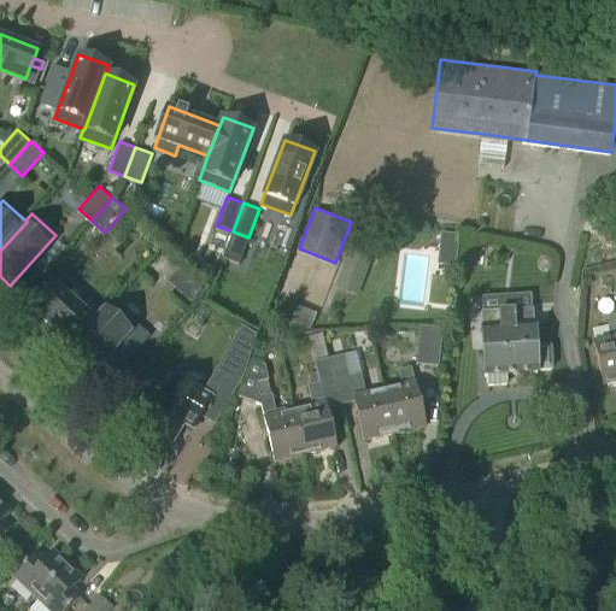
[(604,241),(615,242),(615,222),(608,221),(604,241)]
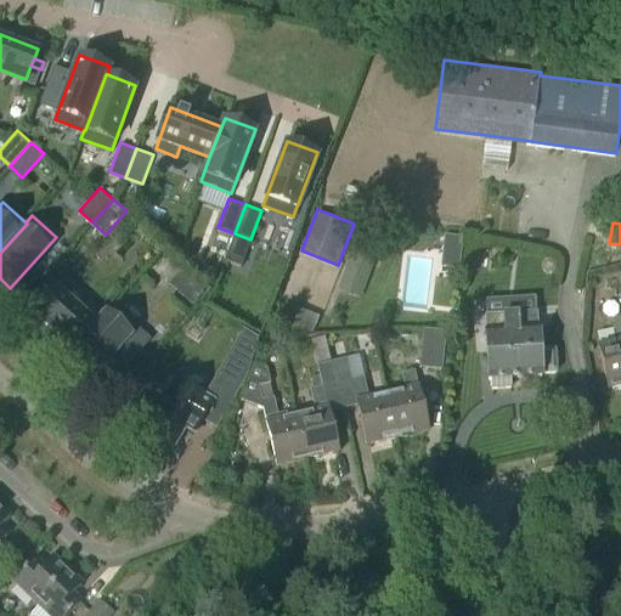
[(462,247),(463,232),(445,230),(444,246),(462,247)]
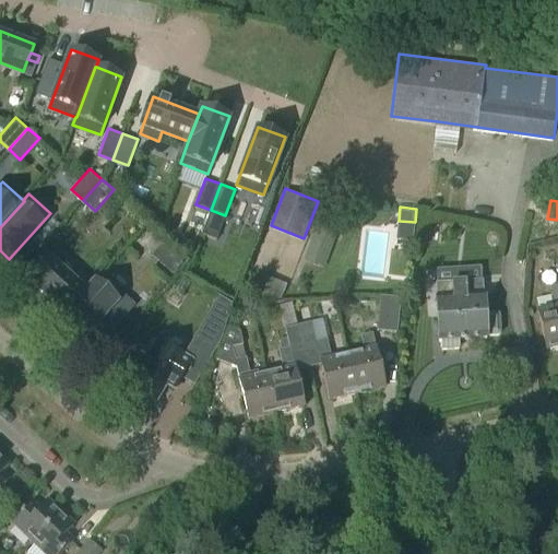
[(324,266),(337,233),(318,225),(305,258),(324,266)]
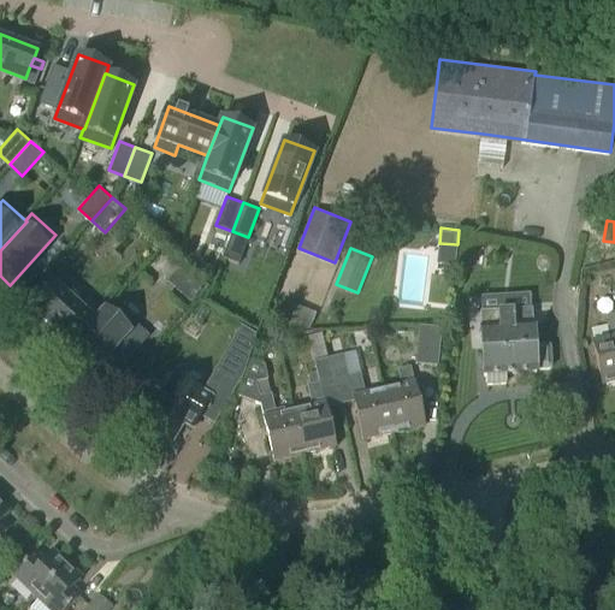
[(191,297),(202,284),(190,274),(179,286),(191,297)]
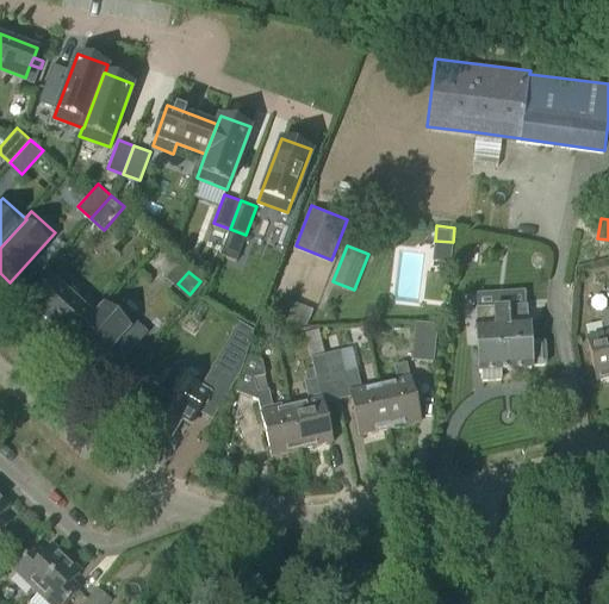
[(56,280),(35,304),(37,306),(31,312),(43,323),(49,317),(74,340),(95,316),(56,280)]
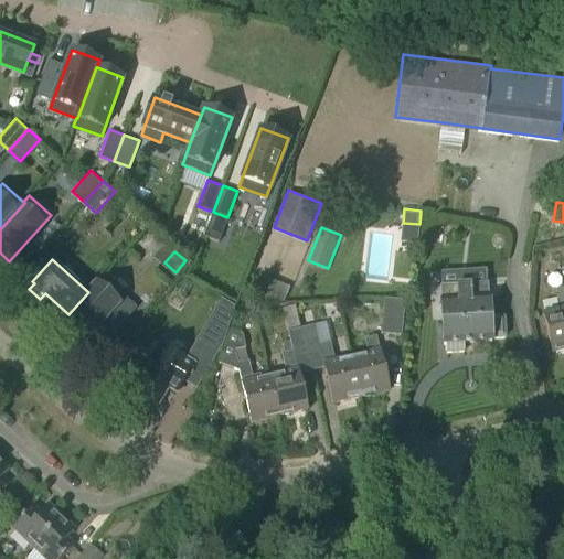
[(552,347),(563,344),(563,265),(563,283),(556,287),(561,305),(543,310),(552,347)]
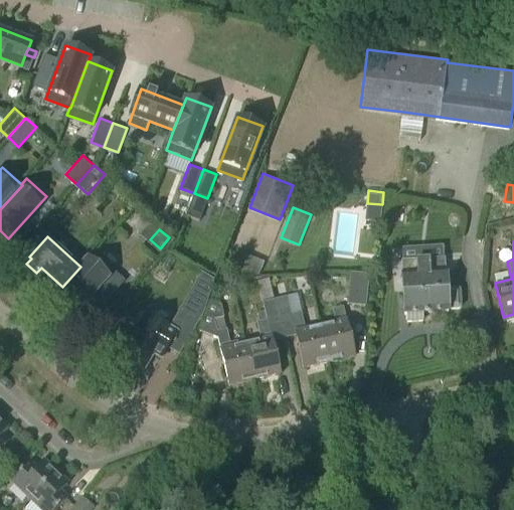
[(62,287),(57,293),(77,311),(94,293),(105,303),(126,279),(95,250),(80,267),(62,287)]
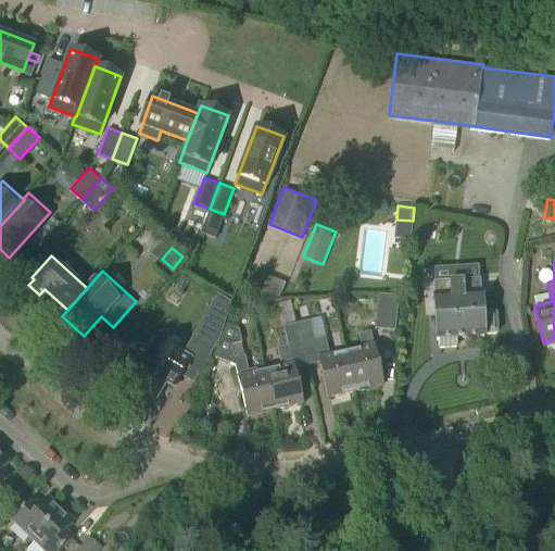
[(286,279),(262,271),(253,292),(279,295),(286,279)]
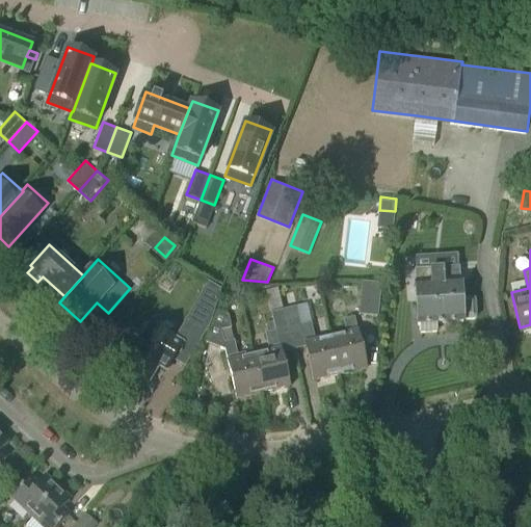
[(460,264),(416,267),(419,321),(421,321),(421,330),(439,328),(439,320),(462,319),(462,317),(476,316),(478,314),(477,297),(474,294),(461,295),(460,264)]
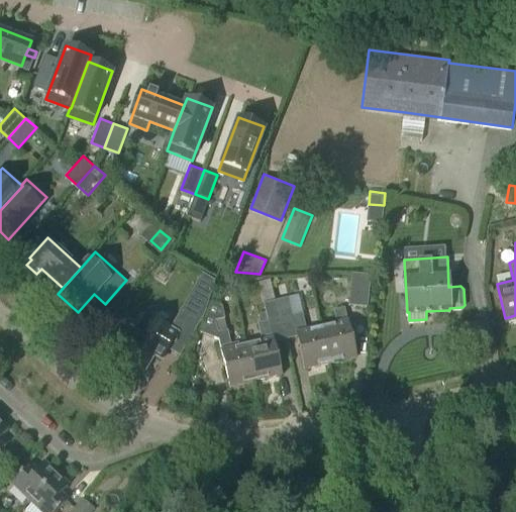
[(349,303),(369,305),(372,273),(352,271),(349,303)]
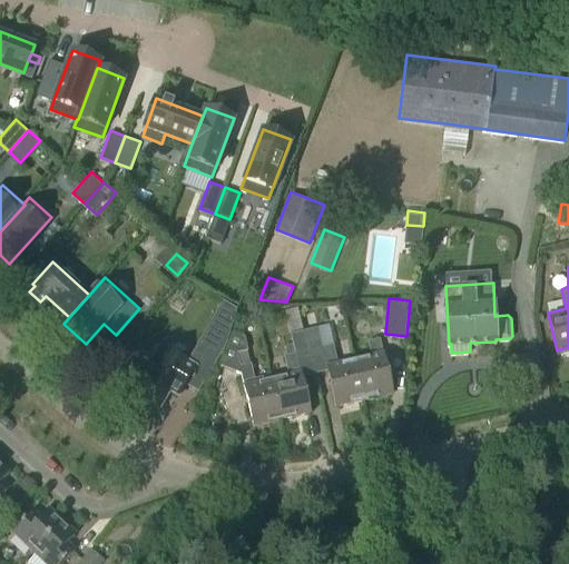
[(209,373),(219,346),(226,329),(211,323),(194,366),(209,373)]
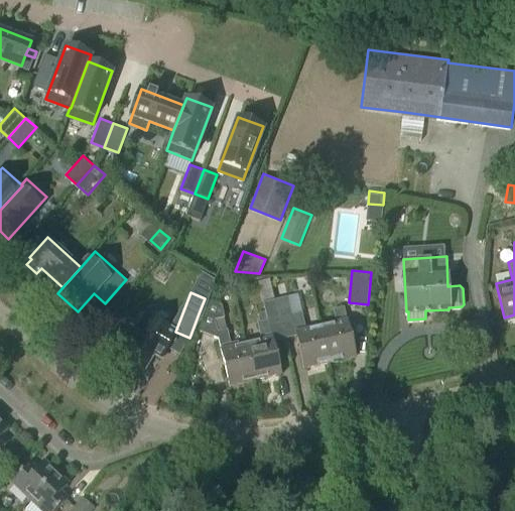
[(293,311),(288,294),(276,296),(282,322),(293,318),(303,365),(333,359),(324,325),(307,328),(302,309),(293,311)]
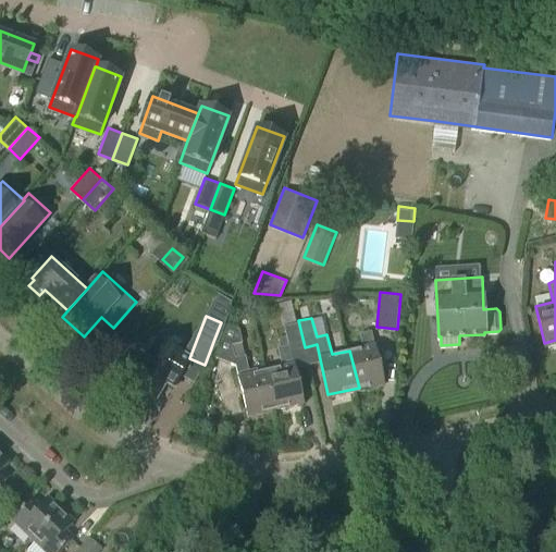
[(282,405),(304,400),(292,351),(305,347),(298,320),(285,323),(289,343),(279,345),(282,360),(271,363),(282,405)]
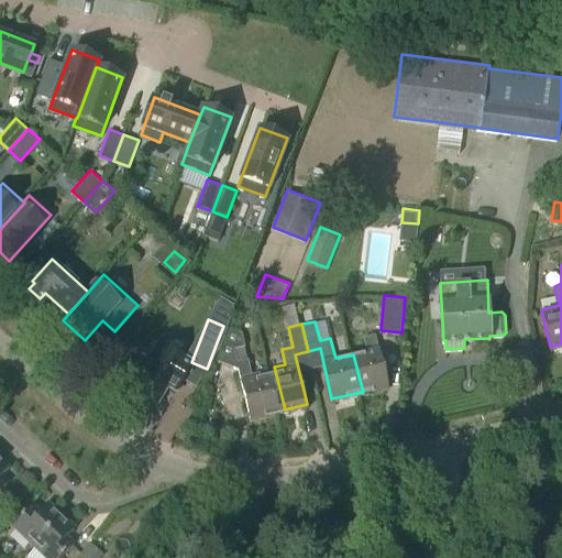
[(252,372),(242,330),(231,326),(219,360),(240,368),(251,417),(285,409),(274,367),(252,372)]
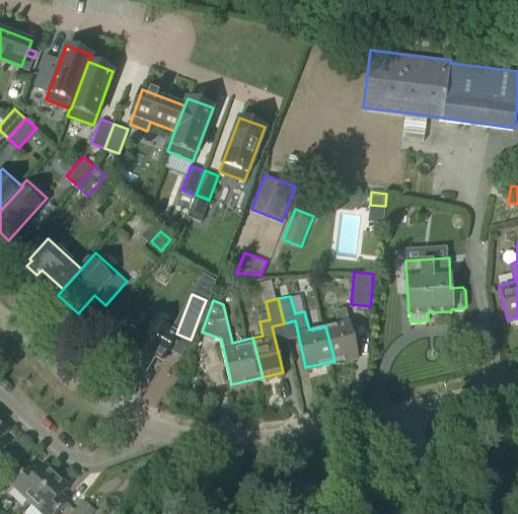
[(335,361),(357,355),(346,306),(336,309),(340,323),(325,326),(335,361)]
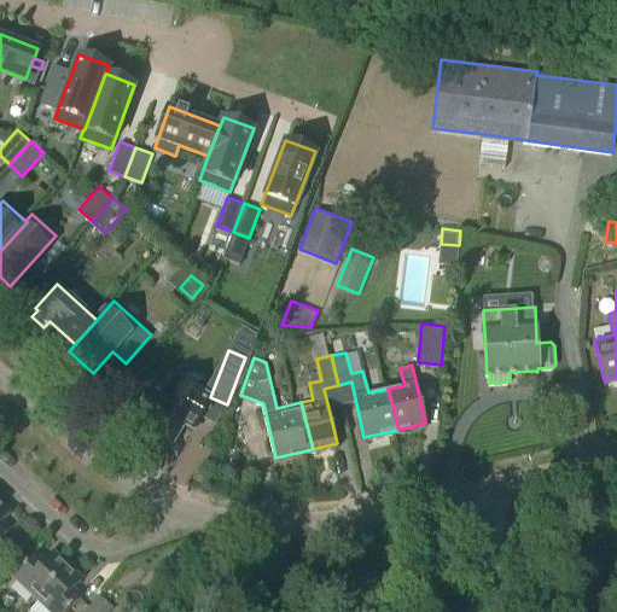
[(193,427),(202,414),(164,392),(146,425),(174,441),(185,421),(193,427)]
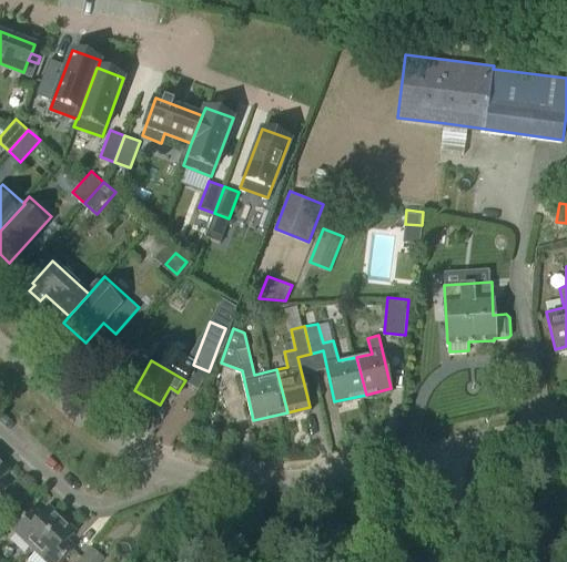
[(61,520),(48,507),(38,517),(31,510),(16,525),(37,544),(61,520)]
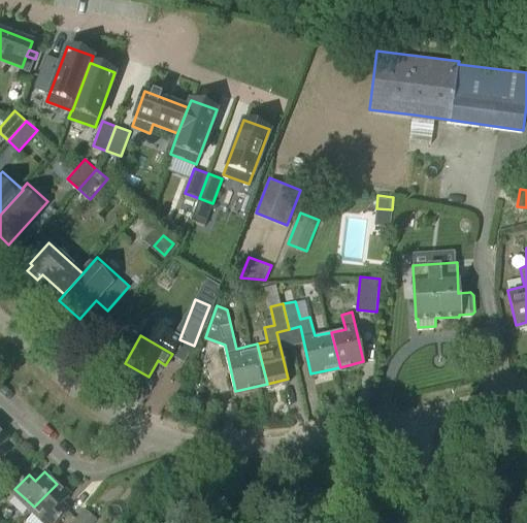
[(51,522),(56,522),(68,511),(61,503),(69,495),(57,484),(34,507),(51,522)]
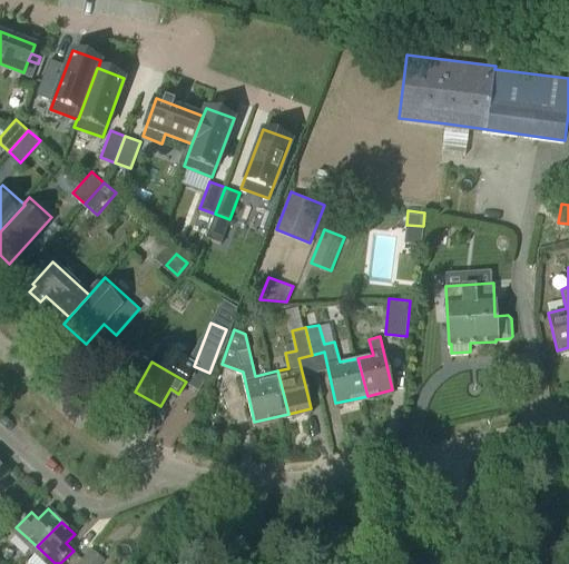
[(77,563),(100,563),(106,557),(91,545),(76,563),(77,563)]
